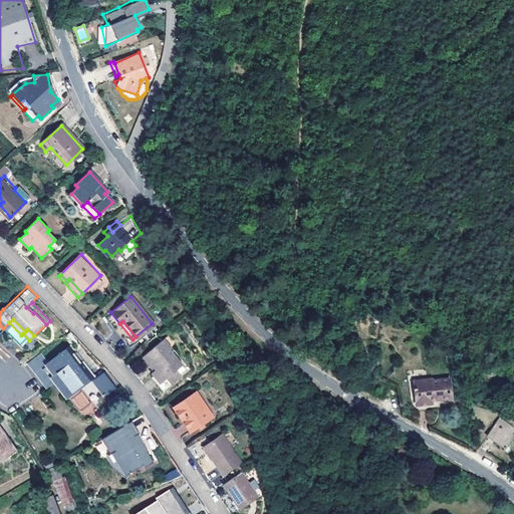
[(168,336),(164,339),(171,348),(175,345),(168,336)]
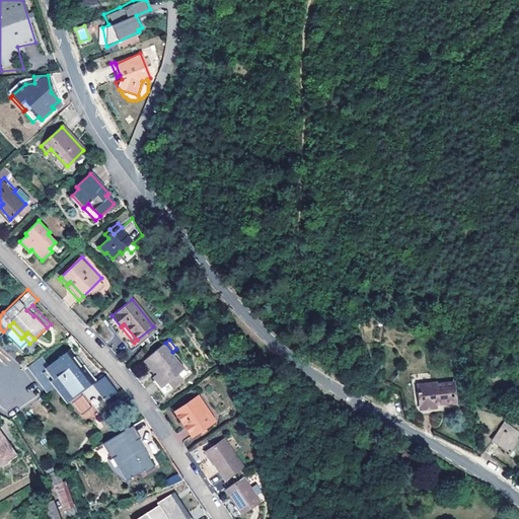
[(63,343),(53,350),(56,355),(67,347),(63,343)]
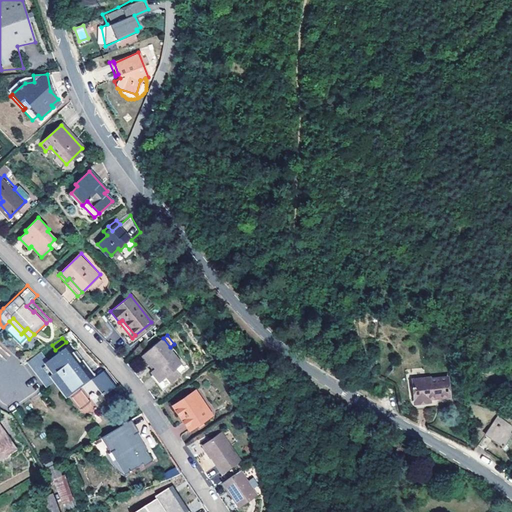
[(154,368),(152,370),(161,381),(158,383),(163,389),(181,374),(177,369),(182,364),(169,348),(170,347),(163,338),(143,354),(154,368)]
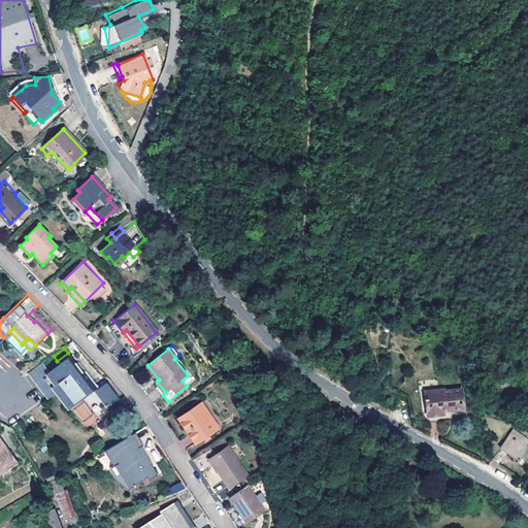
[(40,360),(27,371),(43,392),(51,386),(53,389),(54,391),(64,404),(77,395),(78,397),(94,386),(70,354),(58,364),(59,365),(50,372),(40,360)]
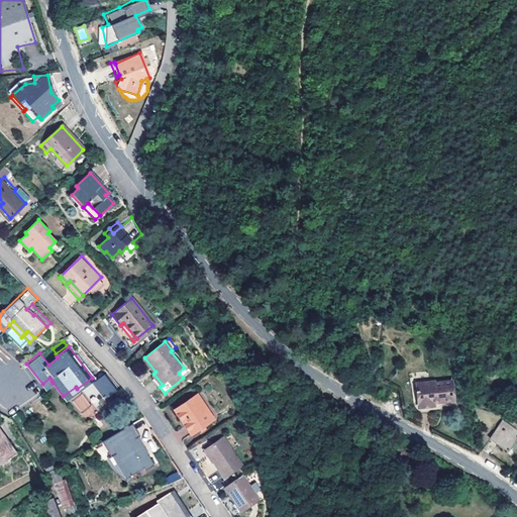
[(92,382),(103,396),(118,385),(106,371),(92,382)]
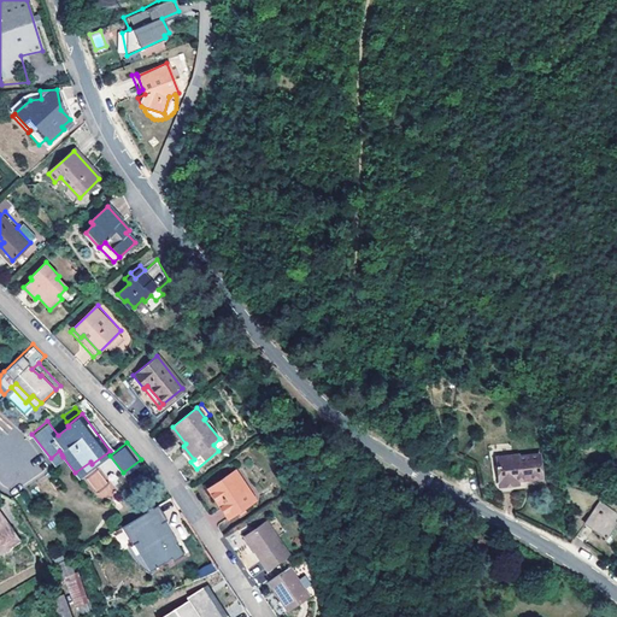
[(180,448),(191,462),(194,459),(183,446),(180,448)]
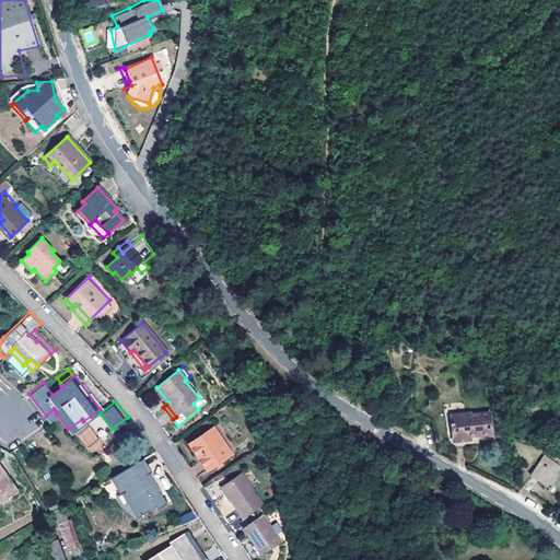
[(56,412),(54,409),(46,416),(49,421),(57,415),(56,412)]
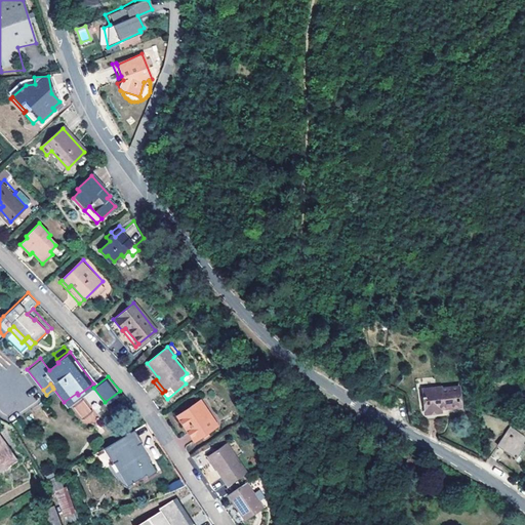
[(425,415),(444,413),(443,411),(462,408),(460,387),(444,388),(443,387),(422,389),(425,415)]
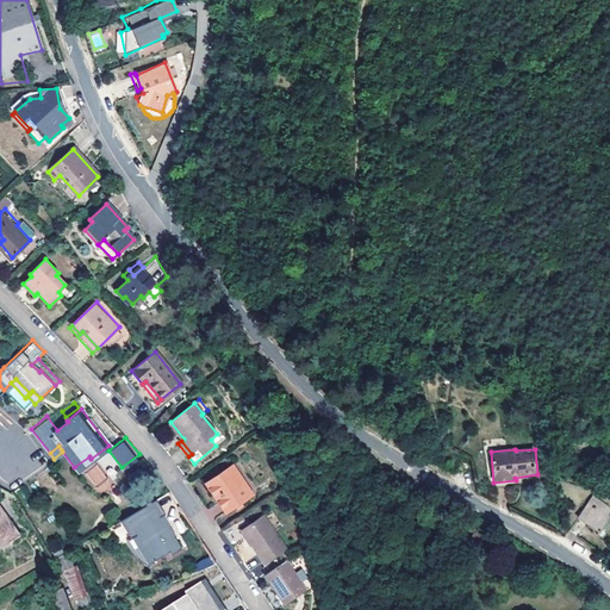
[(111,483),(122,474),(107,455),(83,473),(101,495),(113,486),(111,483)]
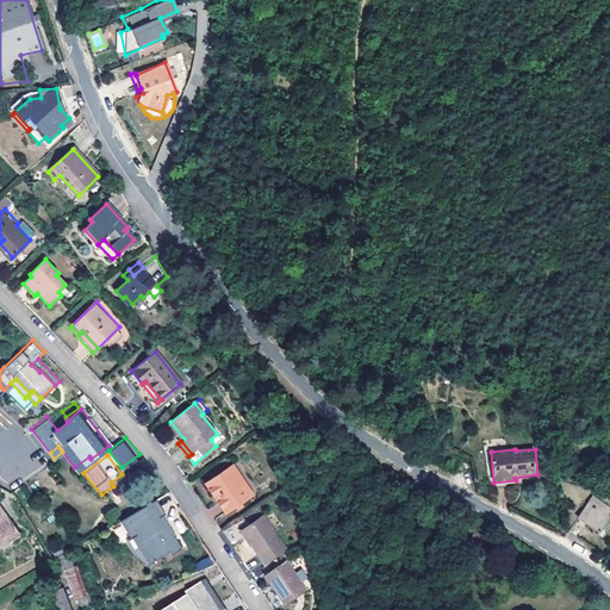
[(235,465),(205,484),(225,515),(255,496),(235,465)]
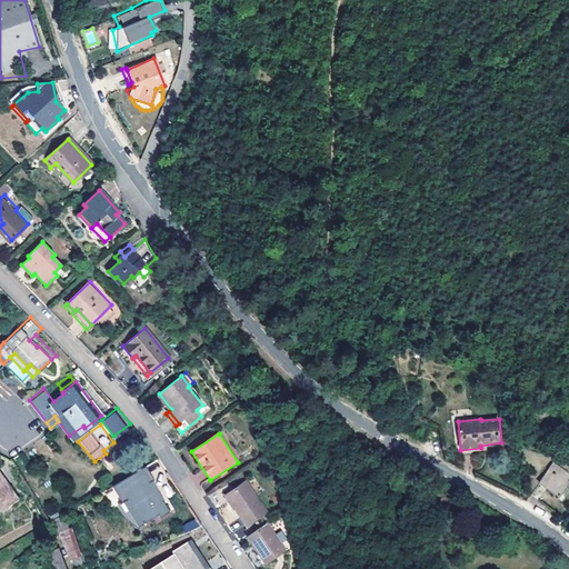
[(169,510),(162,498),(157,492),(149,479),(152,478),(153,477),(146,463),(110,483),(120,500),(125,497),(130,506),(128,507),(137,523),(148,517),(149,517),(150,517),(151,517),(152,516),(153,515),(155,513),(155,512),(157,512),(159,516),(169,510)]
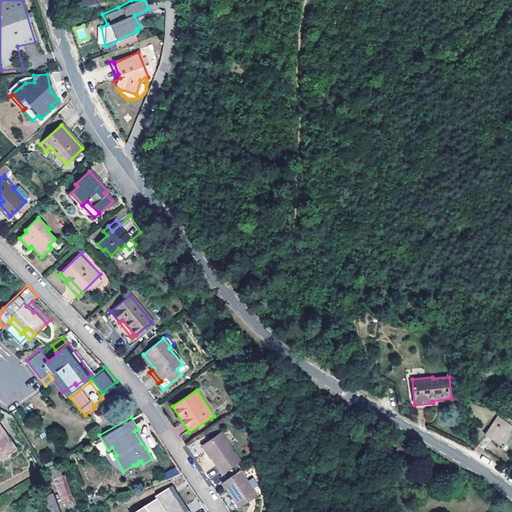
[(511,432),(511,426),(498,417),(486,434),(503,446),(511,432)]
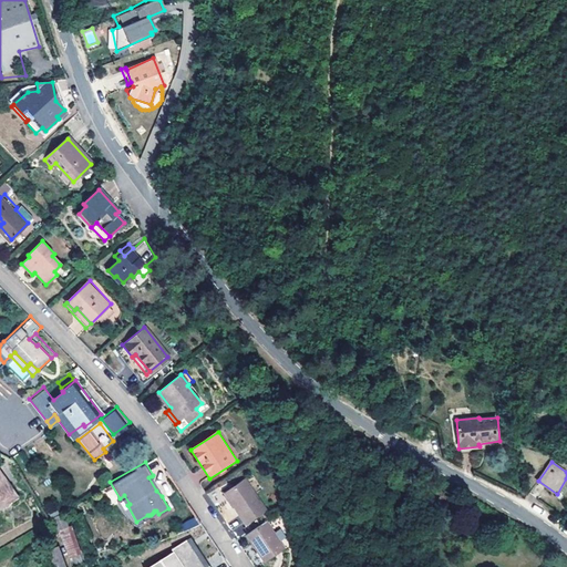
[(0,506),(2,509),(18,497),(0,473),(0,506)]
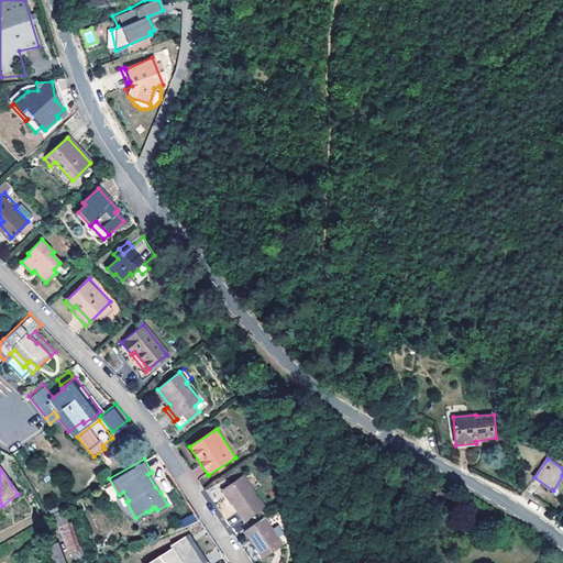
[(155,487),(161,493),(162,492),(151,473),(147,474),(155,487)]
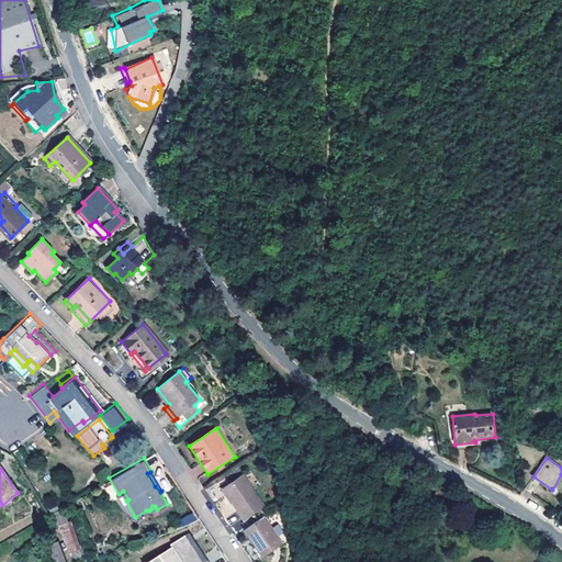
[(266,506),(244,474),(222,490),(244,521),(266,506)]
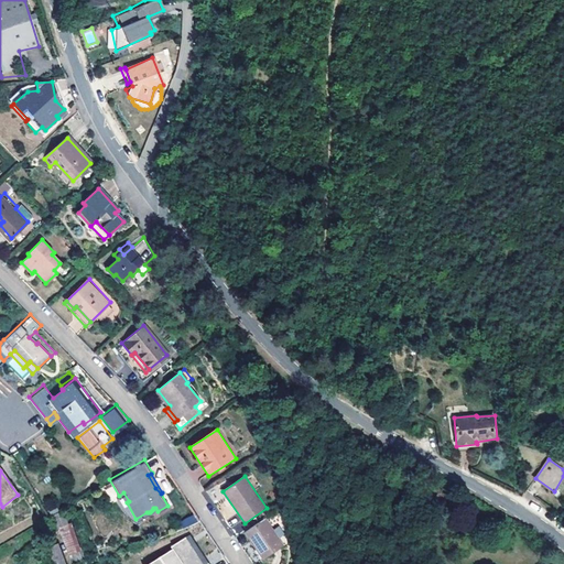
[(123,492),(119,496),(116,498),(122,510),(127,514),(133,520),(136,519),(127,502),(129,501),(123,492)]
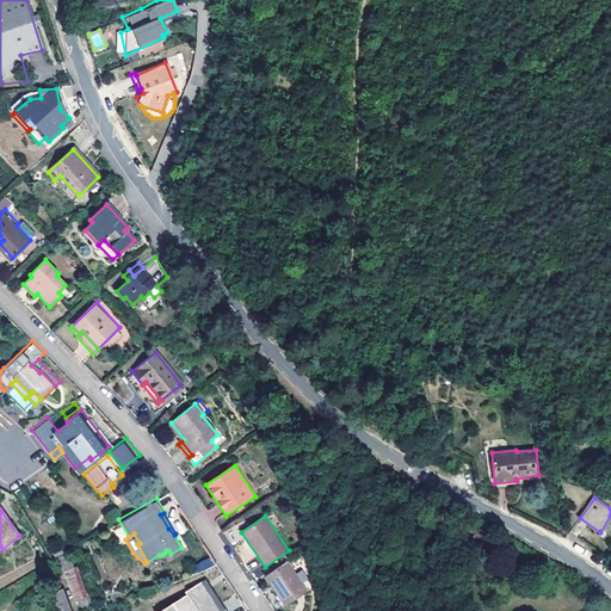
[(87,596),(69,553),(55,559),(60,571),(65,569),(81,610),(87,610),(92,610),(86,596),(87,596)]
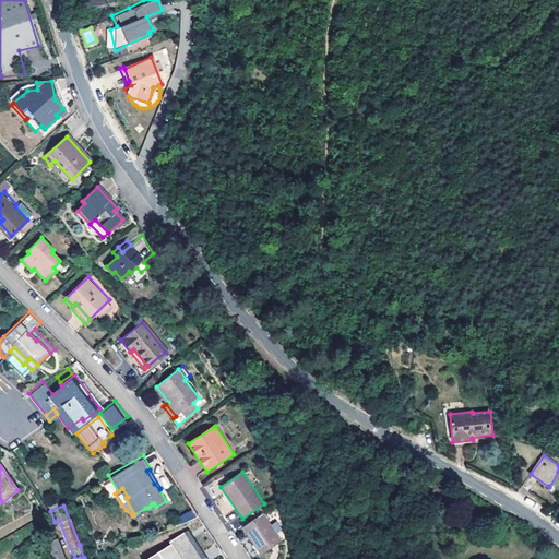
[(181,522),(186,527),(200,518),(198,514),(193,516),(181,522)]
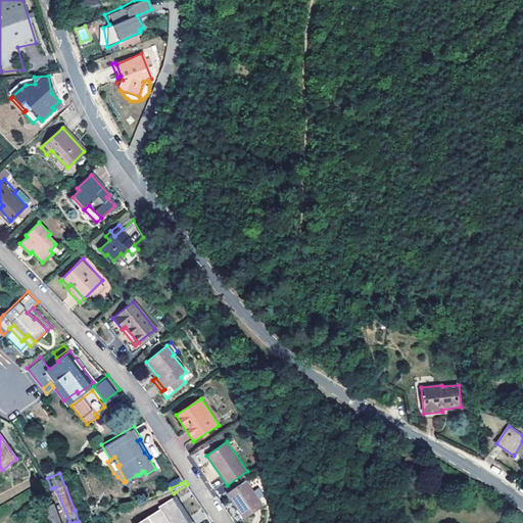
[(246,481),(228,493),(244,519),(264,507),(246,481)]
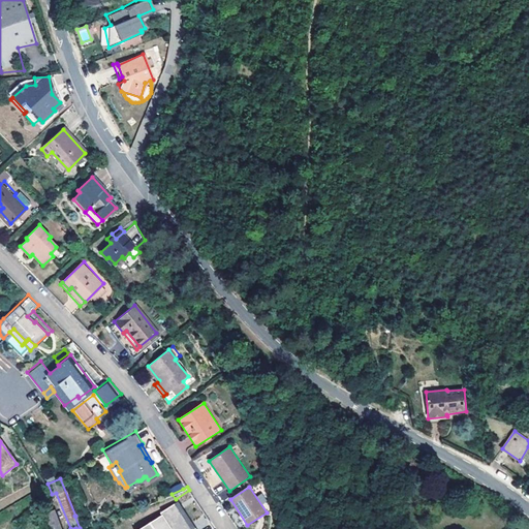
[(197,528),(180,501),(163,512),(164,515),(141,528),(197,528)]
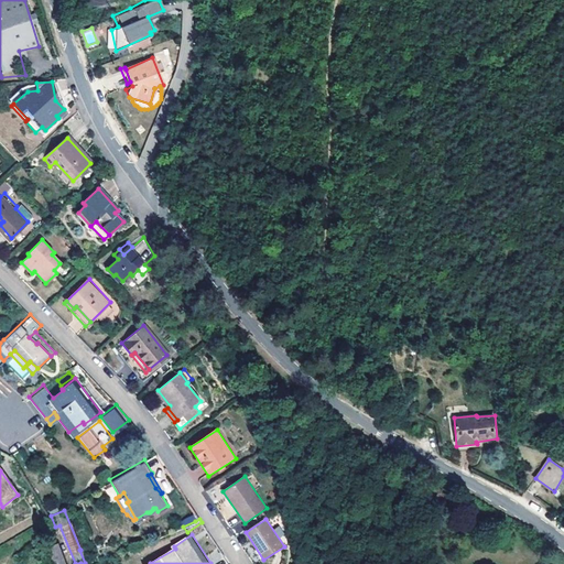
[(47,546),(51,563),(64,563),(61,544),(47,546)]
